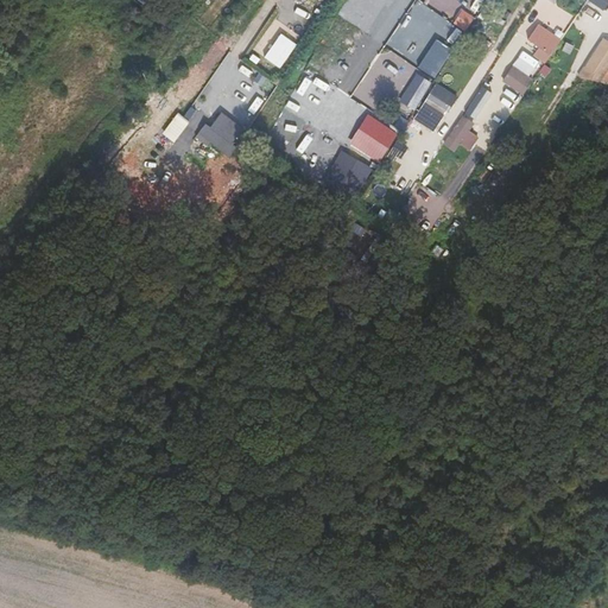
[(472,16),(462,10),(456,19),(466,25),(472,16)]
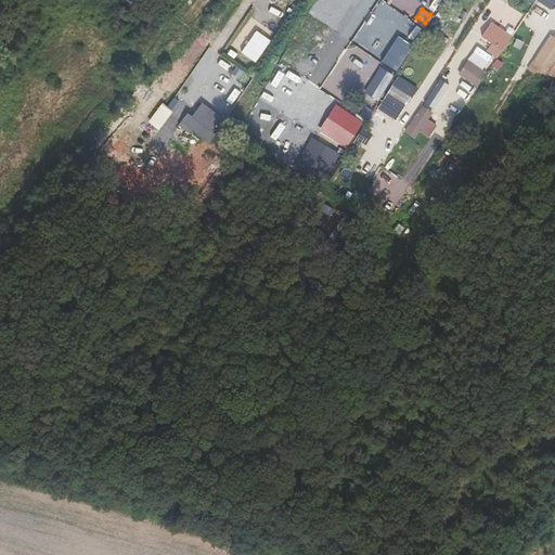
[(534,11),(528,25),(542,33),(550,17),(534,11)]
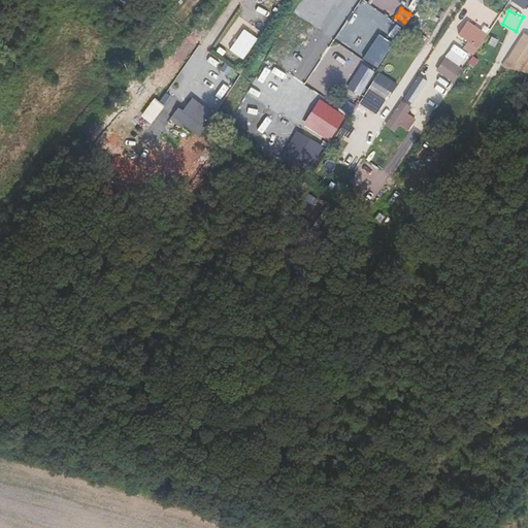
[(468,21),(457,37),(467,43),(476,50),(488,33),(468,21)]
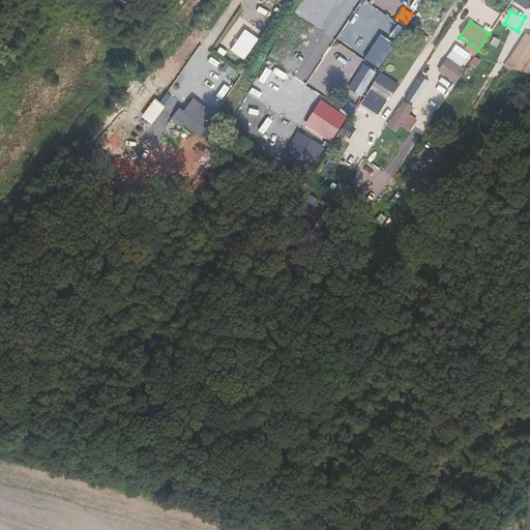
[(259,39),(244,29),(229,51),(242,61),(259,39)]
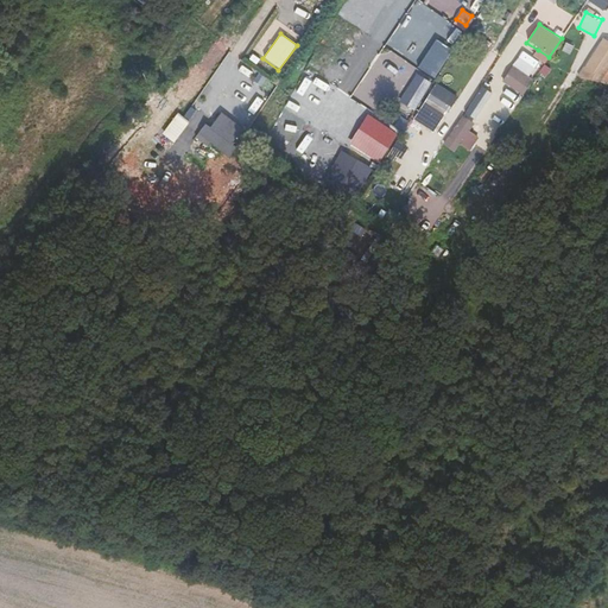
[(607,70),(607,52),(596,45),(576,73),(596,87),(605,76),(607,70)]
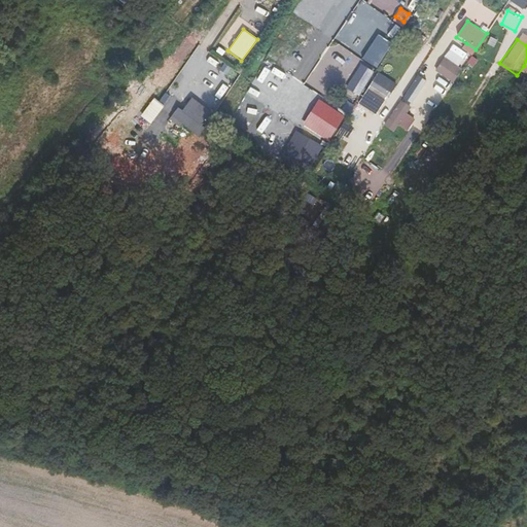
[(476,49),(466,43),(462,48),(472,56),(476,49)]
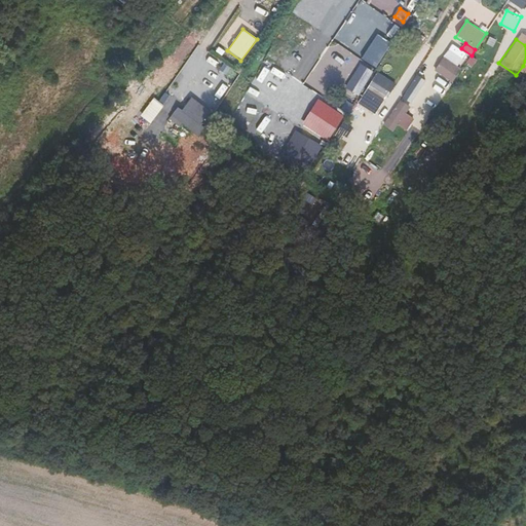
[(462,69),(444,54),(433,70),(452,84),(462,69)]
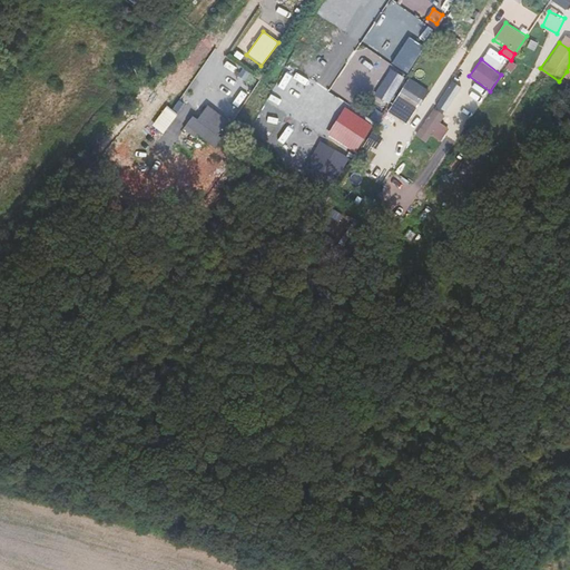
[(401,88),(411,95),(416,87),(408,80),(401,88)]
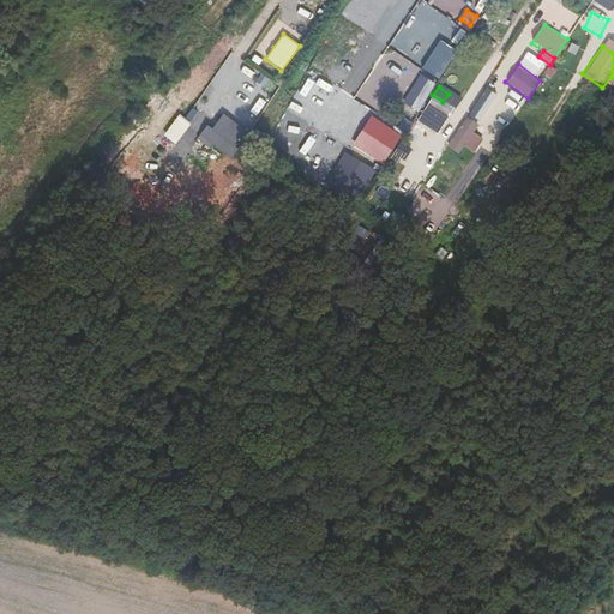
[(503,101),(483,89),(468,113),(487,125),(503,101)]
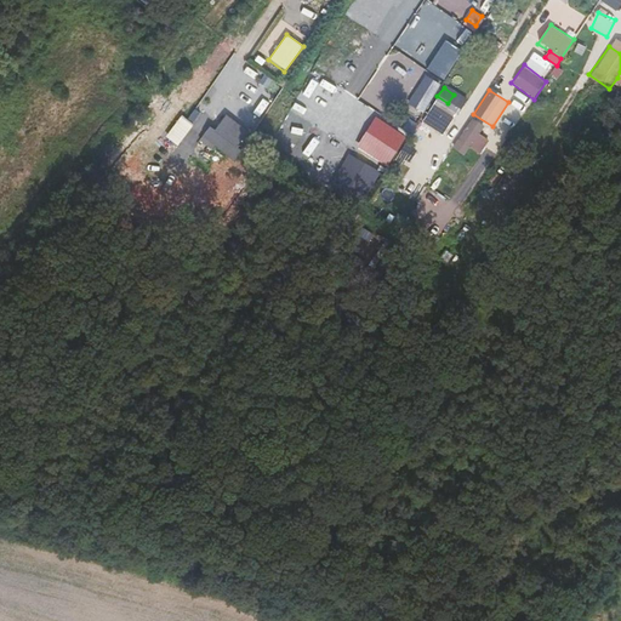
[(437,96),(431,103),(450,118),(456,109),(448,103),(437,96)]
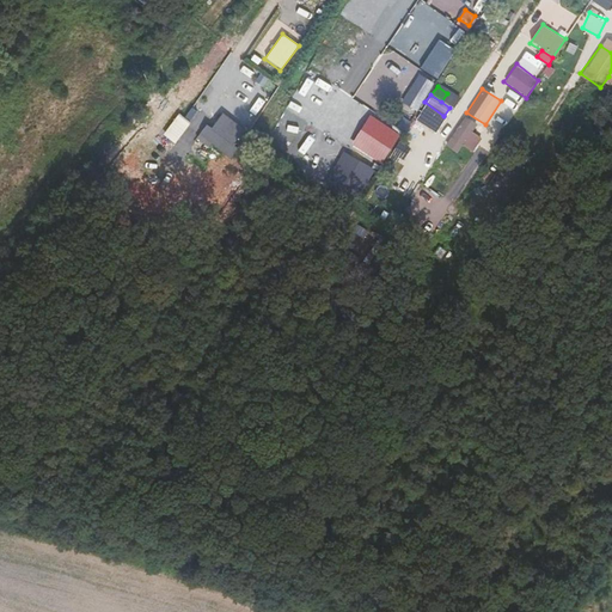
[(212,129),(237,145),(245,130),(221,115),(212,129)]
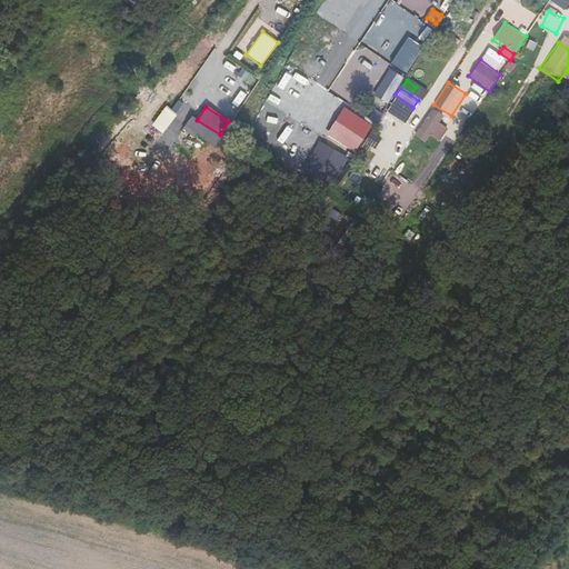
[(446,115),(433,107),(419,129),(431,138),(446,115)]
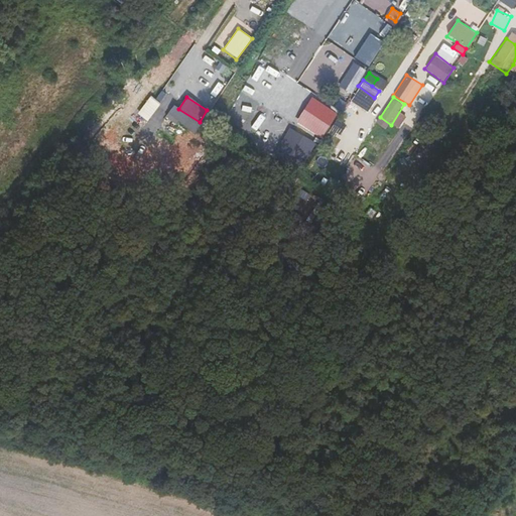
[(174,106),(170,113),(199,130),(203,124),(200,122),(178,109),(174,106)]
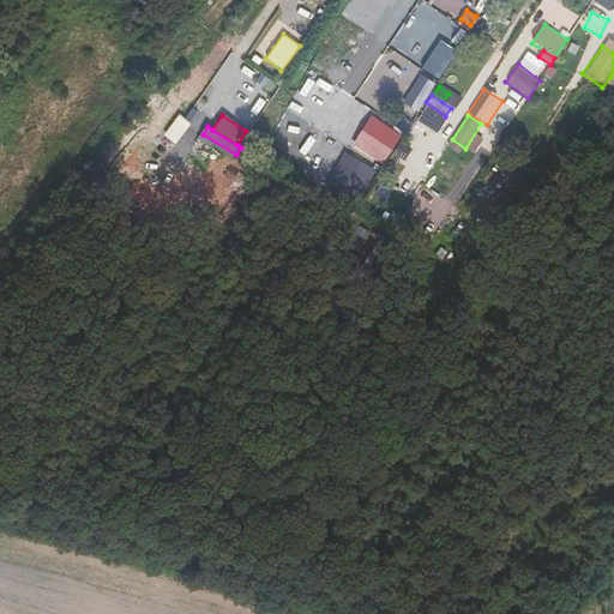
[(415,149),(402,140),(393,152),(408,162),(415,149)]
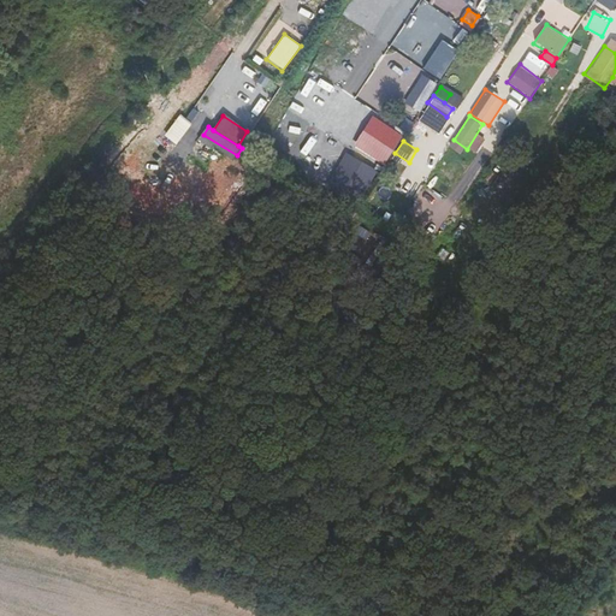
[(412,199),(424,176),(409,167),(396,190),(412,199)]
